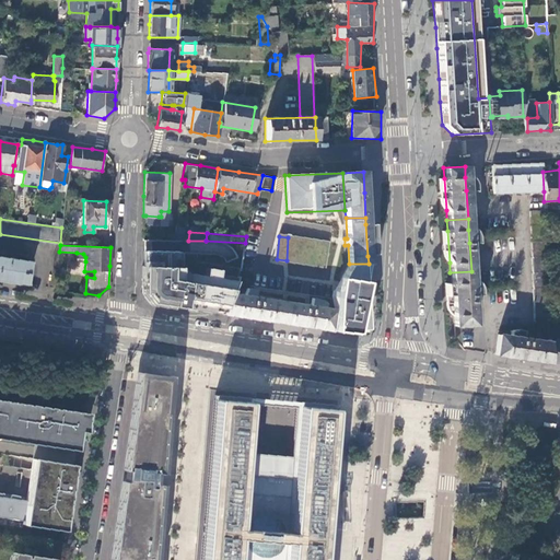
[(195,259),(196,252),(178,252),(178,251),(150,249),(143,249),(143,254),(143,265),(141,265),(141,292),(150,303),(165,305),(203,311),(211,312),(211,310),(223,311),(230,293),(240,267),(195,259)]
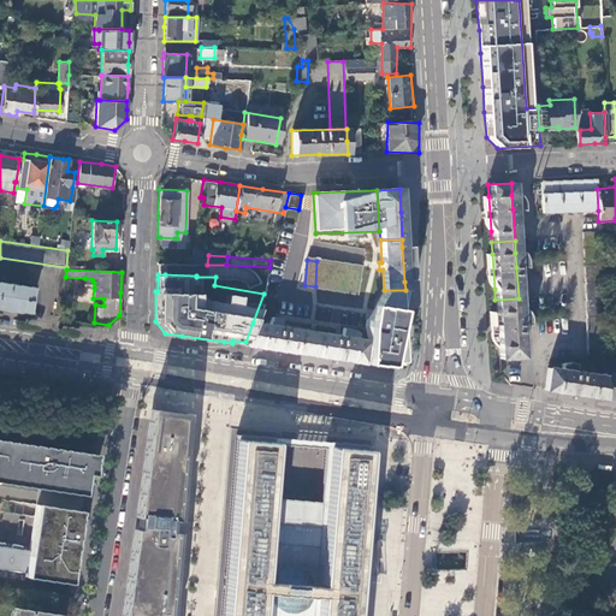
[(0,307),(11,309),(29,312),(33,286),(0,282),(0,307)]
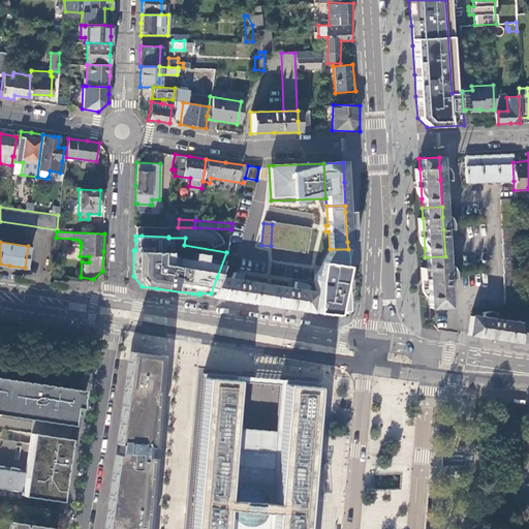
[(348,249),(330,249),(315,276),(314,282),(316,292),(313,311),(338,315),(339,310),(346,309),(345,291),(344,275),(345,265),(348,249)]
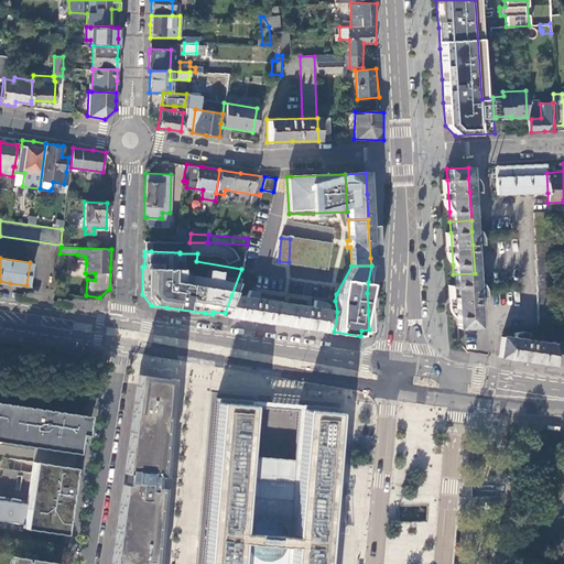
[(475,273),(453,274),(454,284),(456,317),(456,328),(478,327),(476,297),(475,281),(475,273)]
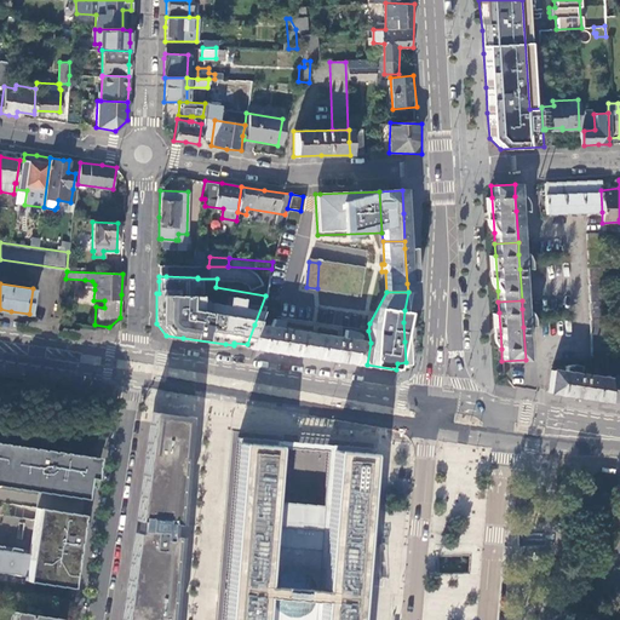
[(64,313),(61,313),(59,322),(70,325),(73,309),(65,308),(64,313)]
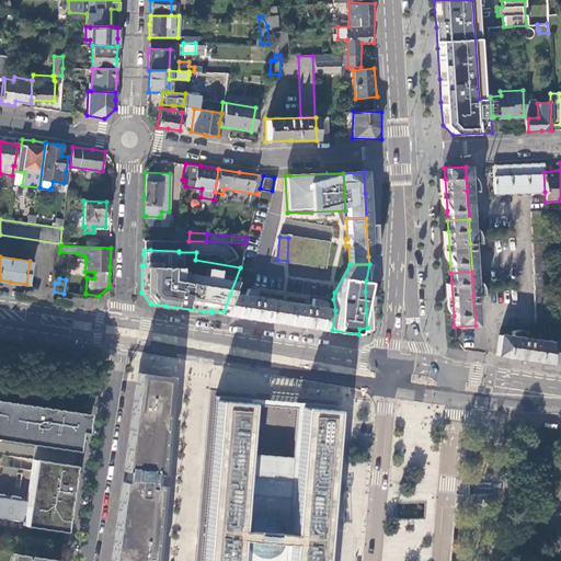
[(247,289),(243,296),(253,298),(254,289),(247,289)]
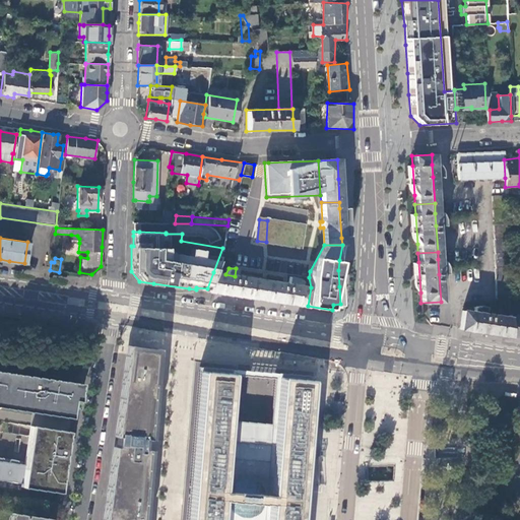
[(257,299),(260,279),(235,276),(225,274),(213,272),(207,288),(206,290),(233,295),(257,299)]
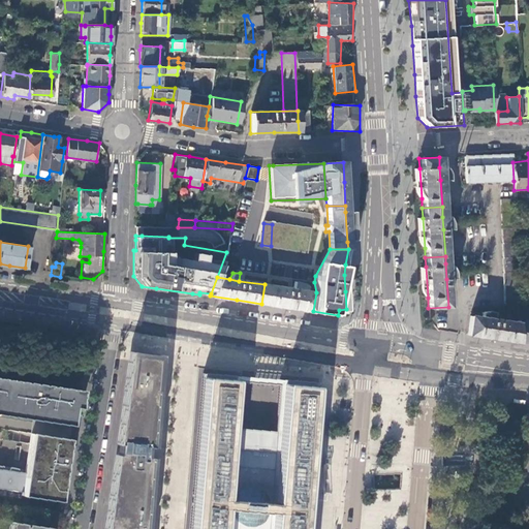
[(300,282),(293,281),(292,289),(305,290),(306,286),(305,285),(304,285),(304,284),(303,283),(302,283),(301,283),(300,282)]
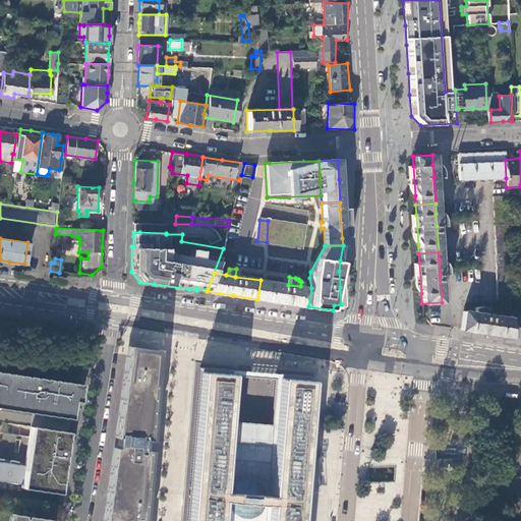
[(281,302),(308,306),(311,288),(300,286),(288,285),(261,280),(257,299),(281,302)]
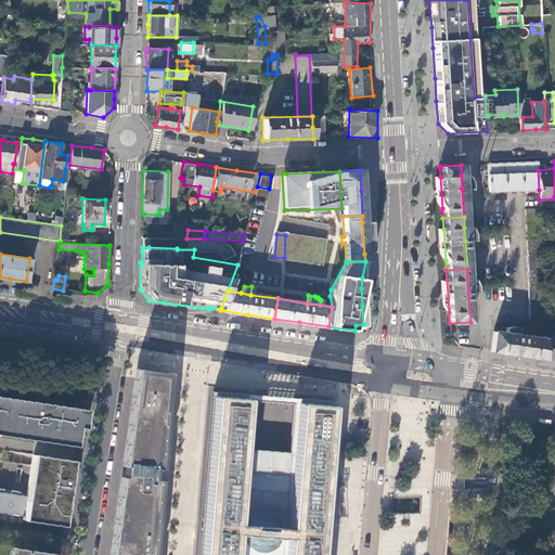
[(544,359),(544,338),(516,334),(504,333),(493,331),(490,350),(514,355),(544,359)]
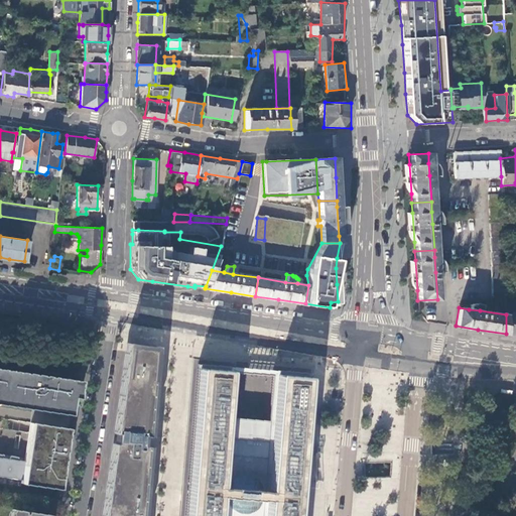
[(515,313),(506,312),(506,314),(506,334),(515,335),(515,313)]
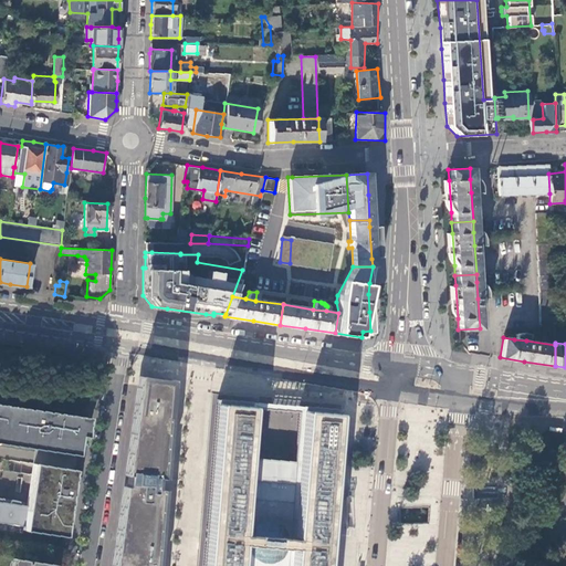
[(156,565),(161,489),(160,489),(160,478),(163,479),(170,381),(137,376),(124,475),(127,475),(126,481),(125,486),(123,485),(111,565),(156,565)]
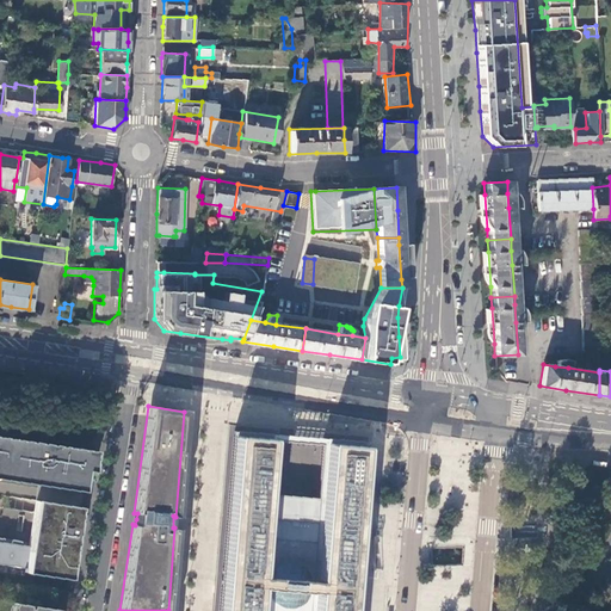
[(349,610),(363,442),(234,431),(218,610),(349,610)]
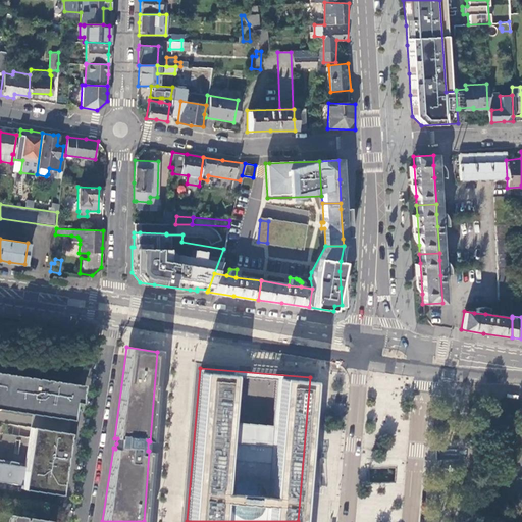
[(81,384),(0,372),(0,405),(70,416),(73,402),(79,403),(81,384)]
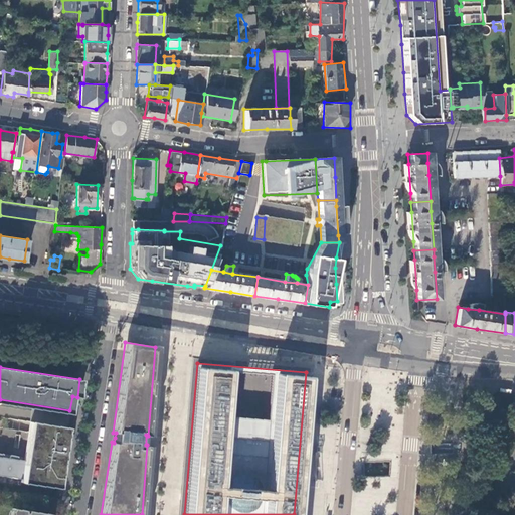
[(69,410),(0,399),(0,402),(31,408),(69,413),(69,410)]
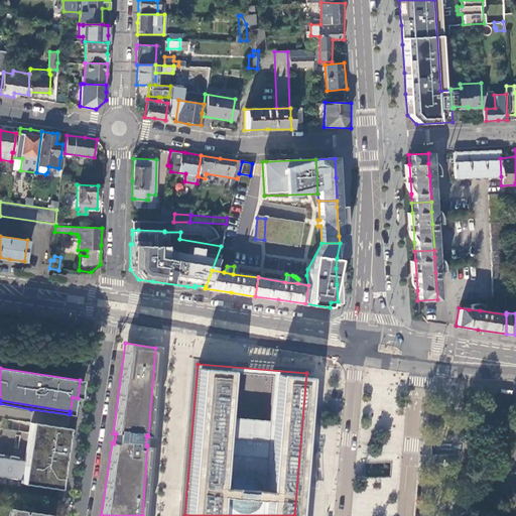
[(31,409),(29,422),(50,425),(68,428),(70,414),(31,409)]
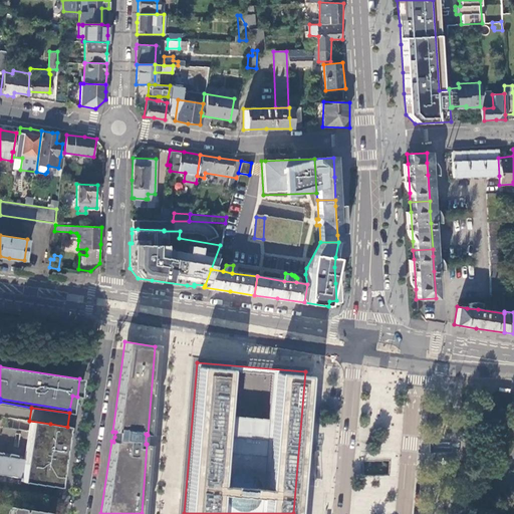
[(438,410),(431,409),(430,423),(437,424),(438,410)]
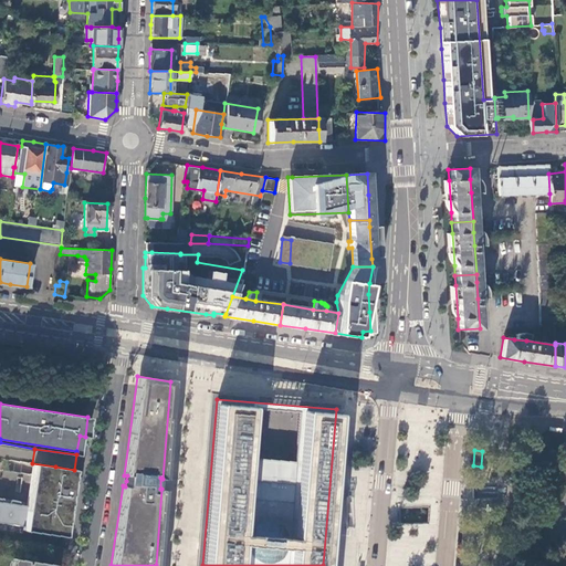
[(65,533),(74,470),(55,467),(32,463),(27,502),(27,506),(23,526),(65,533)]
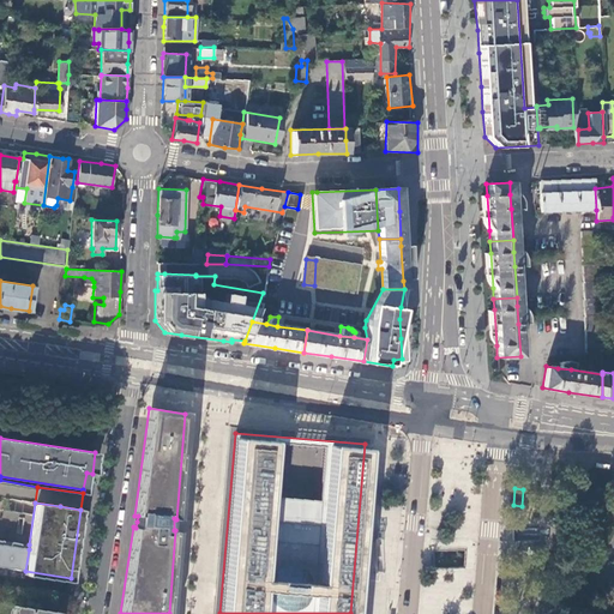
[(2,545),(4,541),(0,540),(0,566),(7,569),(11,546),(2,545)]
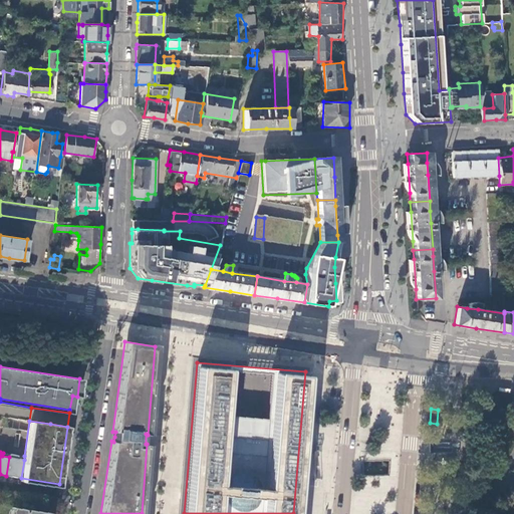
[(17,459),(17,455),(9,454),(9,457),(6,476),(21,478),(24,460),(23,460),(17,459)]
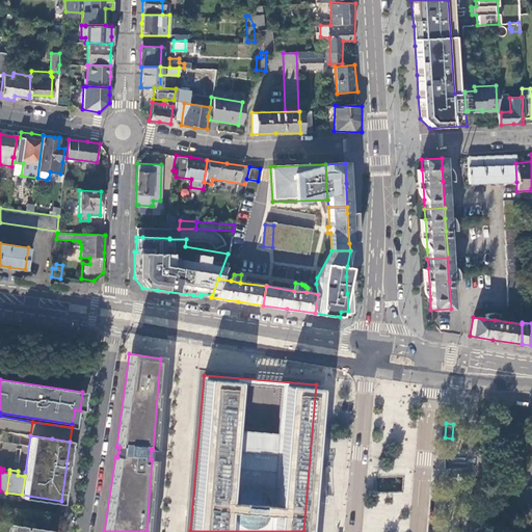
[(61,501),(22,495),(21,498),(60,504),(61,501)]
